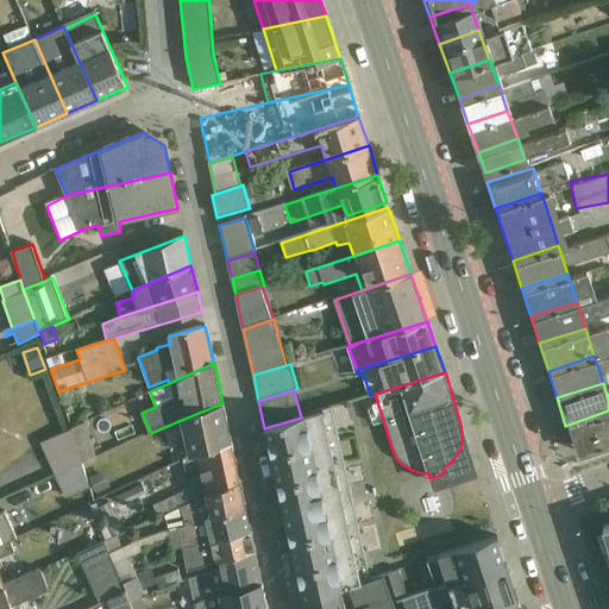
[(181,420),(189,458),(231,443),(223,403),(181,420)]
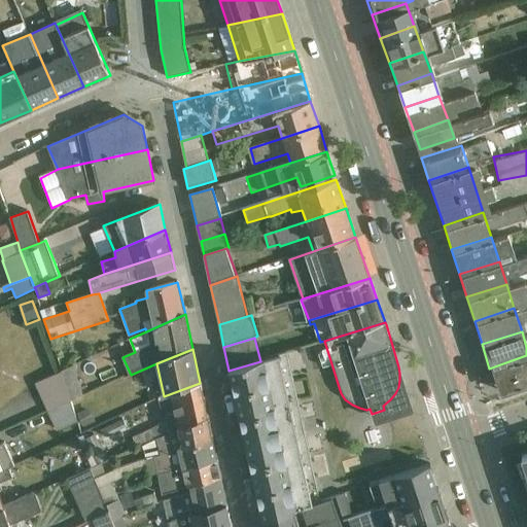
[(303,507),(320,501),(318,492),(287,353),(260,361),(229,371),(260,511),(262,520),(294,510),(303,507)]
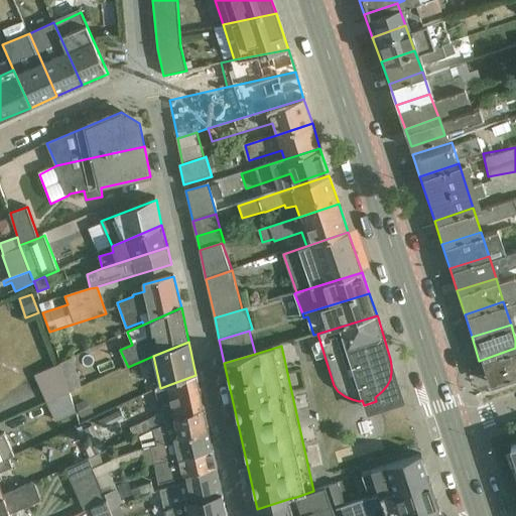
[(487,385),(515,375),(515,348),(479,361),(487,385)]
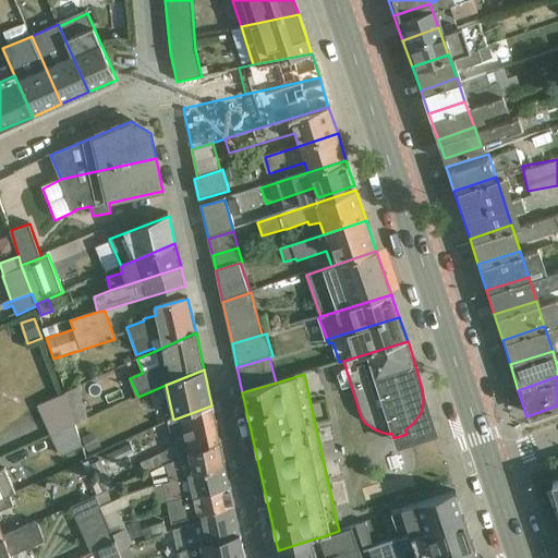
[(64,393),(75,425),(88,420),(79,387),(64,393)]
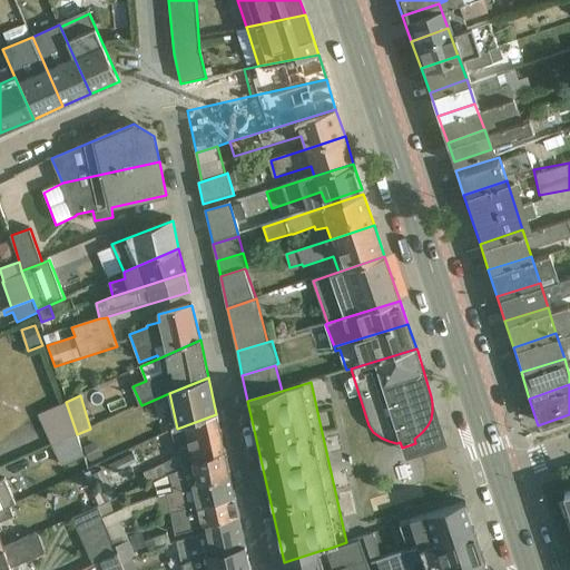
[(51,444),(77,434),(66,402),(38,415),(51,444)]
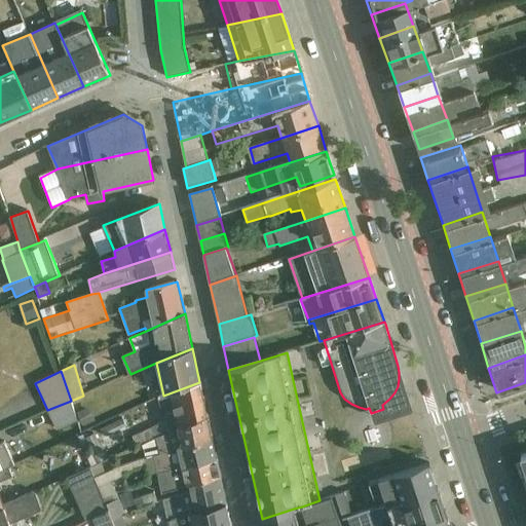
[(157,438),(208,416),(199,382),(163,396),(158,398),(163,416),(160,418),(161,423),(132,437),(136,446),(157,438)]
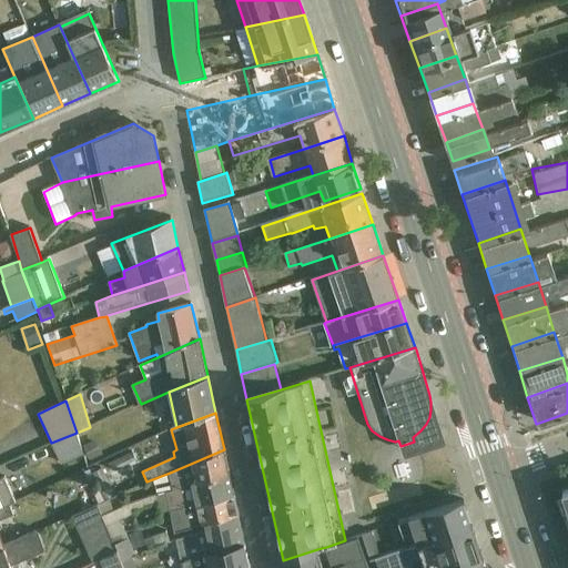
[(83,455),(77,433),(51,443),(60,465),(83,455)]
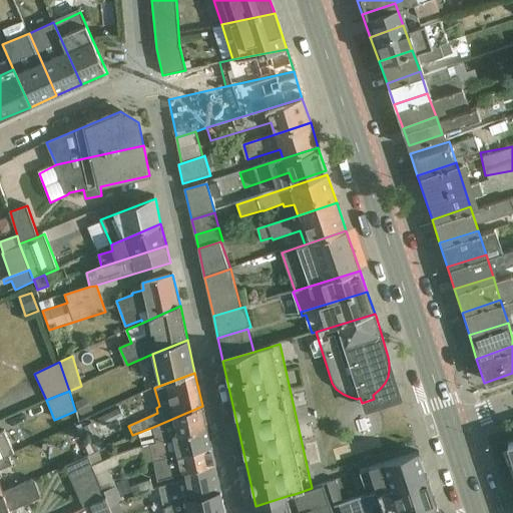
[(81,417),(93,411),(86,399),(75,404),(81,417)]
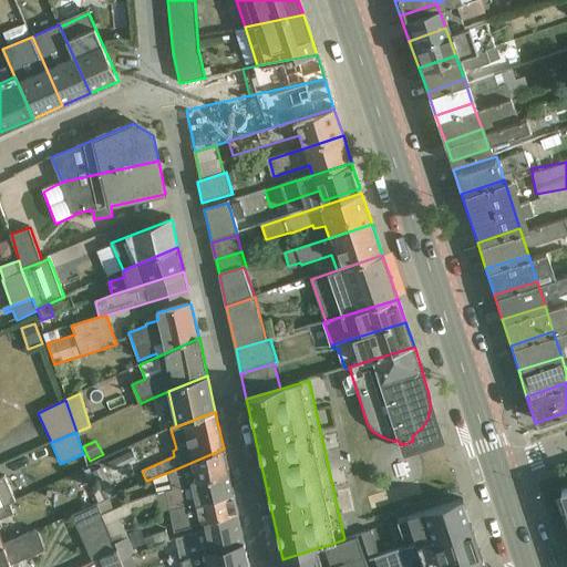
[(169,472),(173,486),(229,474),(224,449),(169,472)]
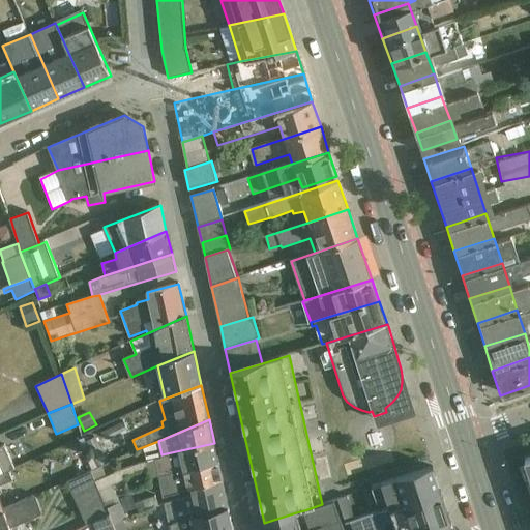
[(78,439),(69,443),(84,474),(92,471),(78,439)]
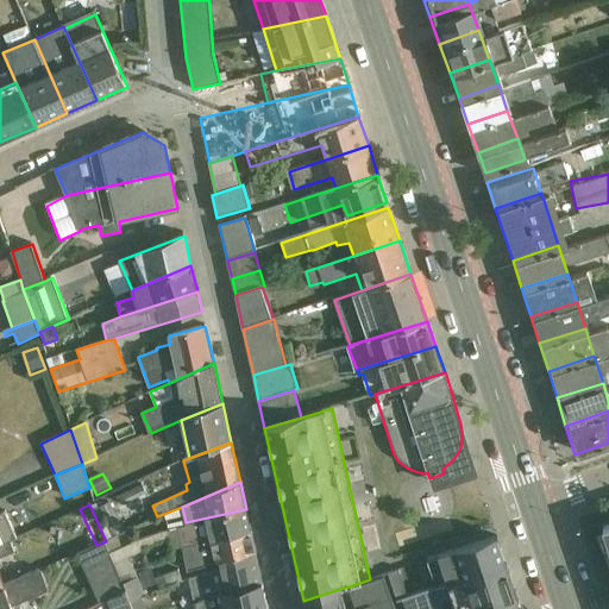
[(183,548),(251,533),(246,509),(186,522),(186,526),(169,529),(168,531),(169,538),(171,551),(183,548)]
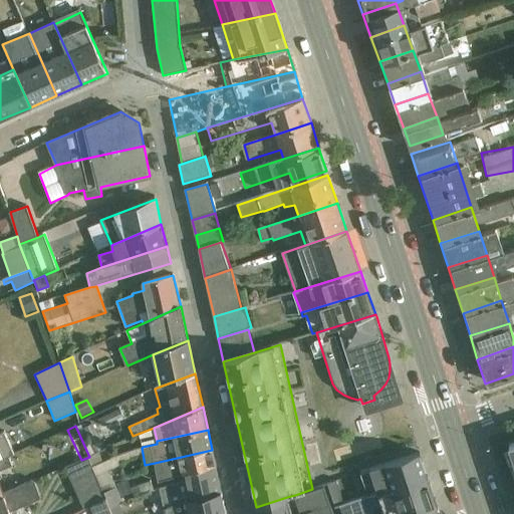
[(0,434),(0,461),(9,457),(15,454),(4,433),(0,434)]
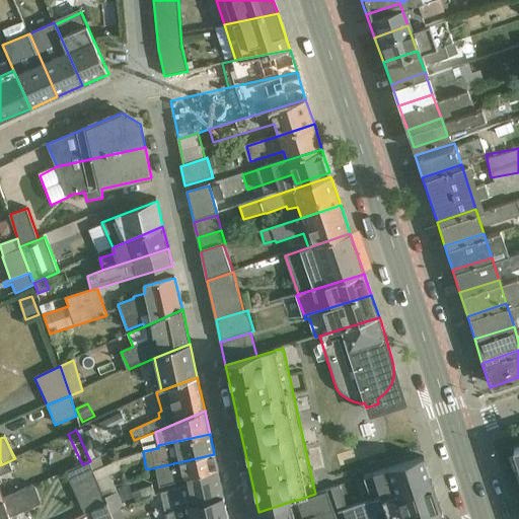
[(94,471),(104,499),(119,493),(109,475),(124,469),(123,467),(144,458),(143,452),(104,467),(94,471)]
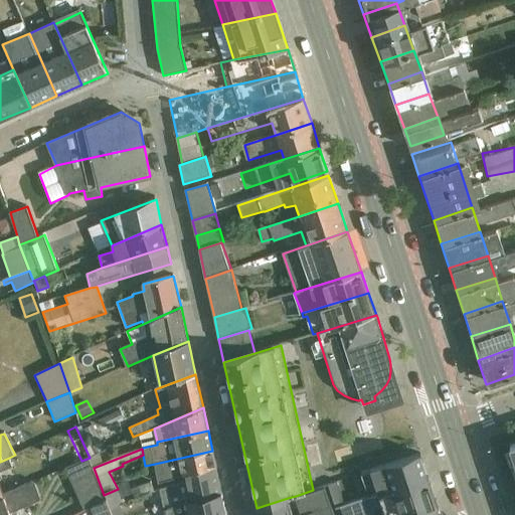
[(159,484),(183,478),(216,466),(212,451),(155,464),(159,484)]
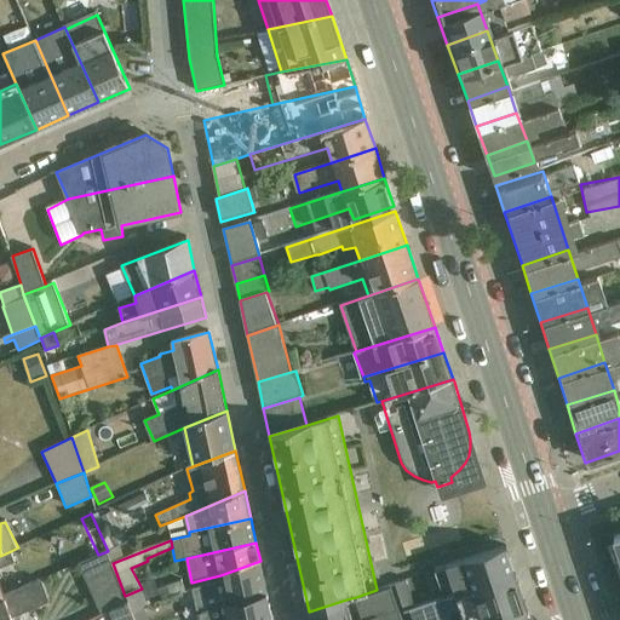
[(108,551),(113,563),(125,558),(119,545),(108,551)]
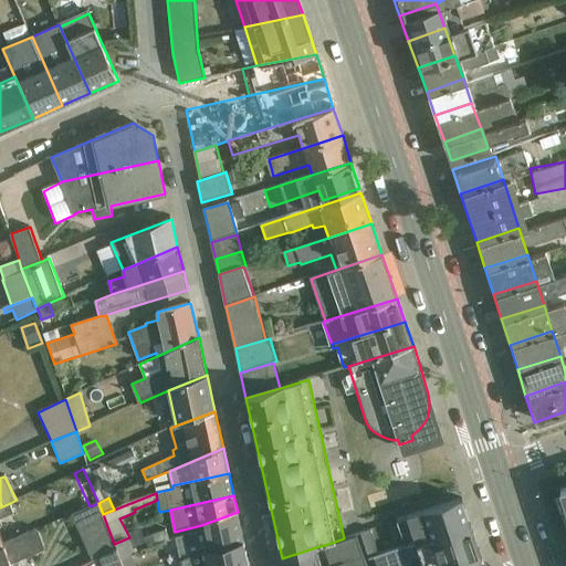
[(366,557),(374,555),(470,525),(462,501),(362,533),(366,557)]
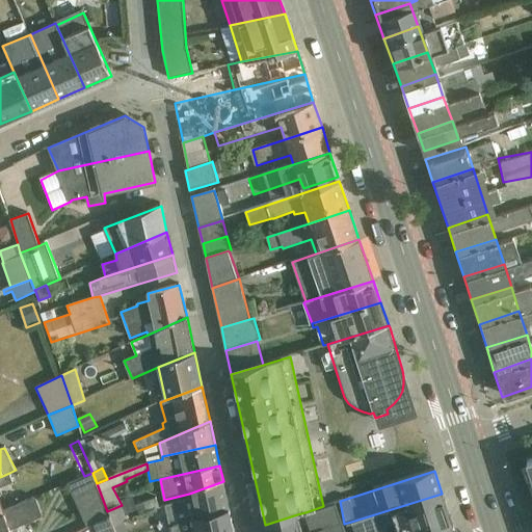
[(0,513),(6,511),(0,495),(0,494),(2,494),(0,488),(14,482),(9,473),(0,477),(0,513)]
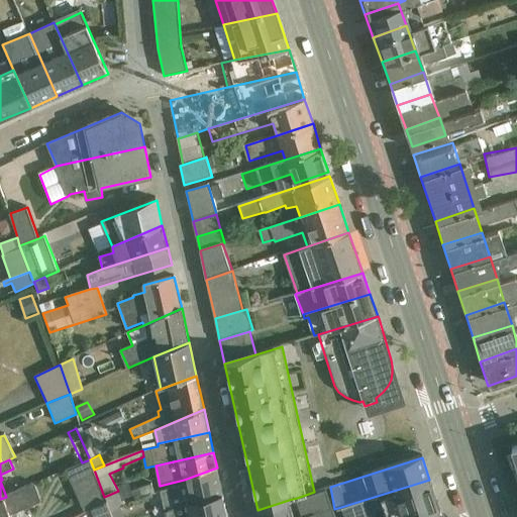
[(94,470),(90,459),(82,462),(66,470),(85,512),(91,509),(106,502),(104,497),(94,470)]
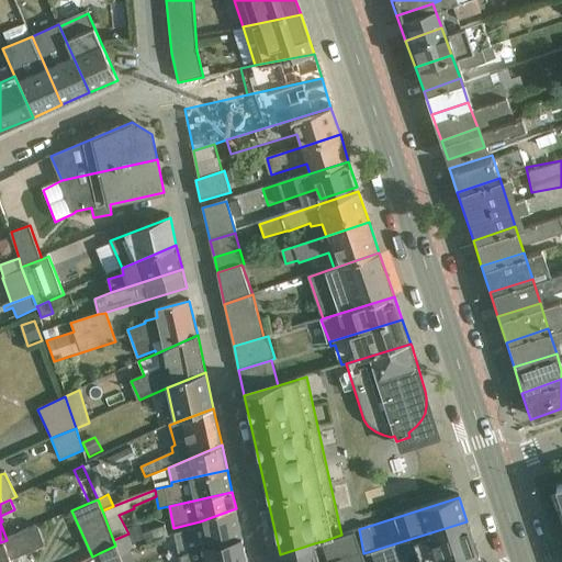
[(214,544),(242,538),(236,508),(200,521),(201,526),(168,537),(163,539),(167,560),(180,557),(199,548),(214,544)]
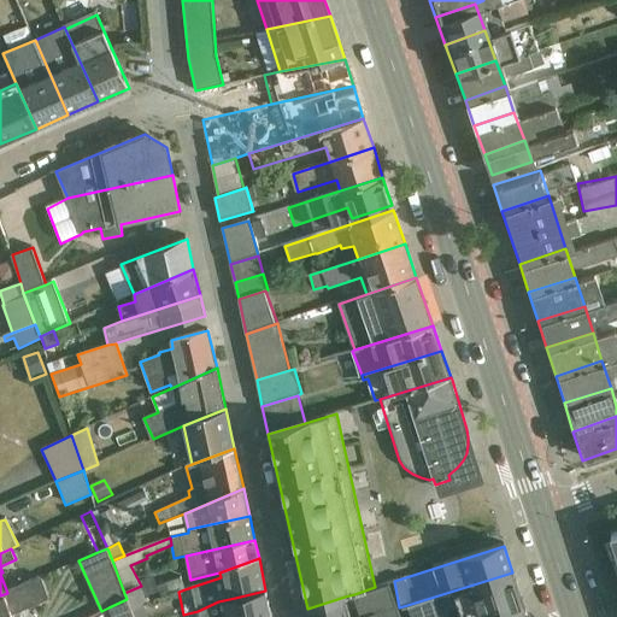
[(470,616),(505,616),(526,611),(512,573),(407,605),(411,616),(457,616),(469,613),(470,616)]
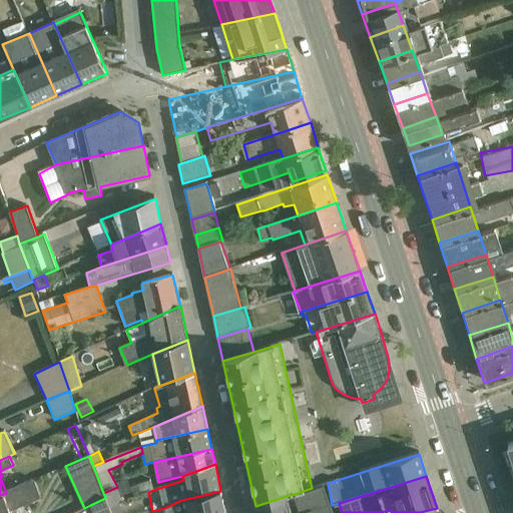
[(148,492),(153,490),(150,480),(131,488),(134,497),(148,492)]
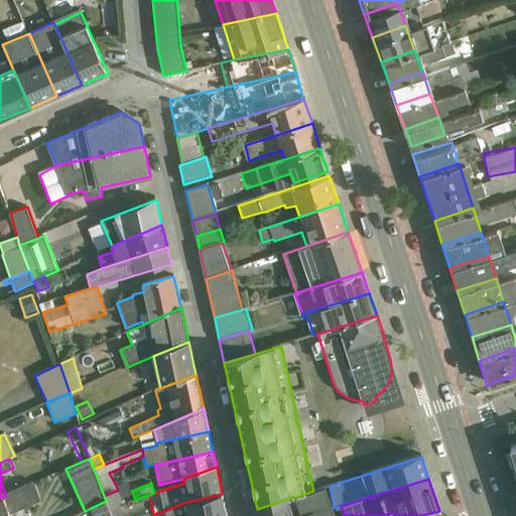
[(0,515),(11,515),(11,514),(40,501),(34,484),(6,496),(0,498),(0,515)]
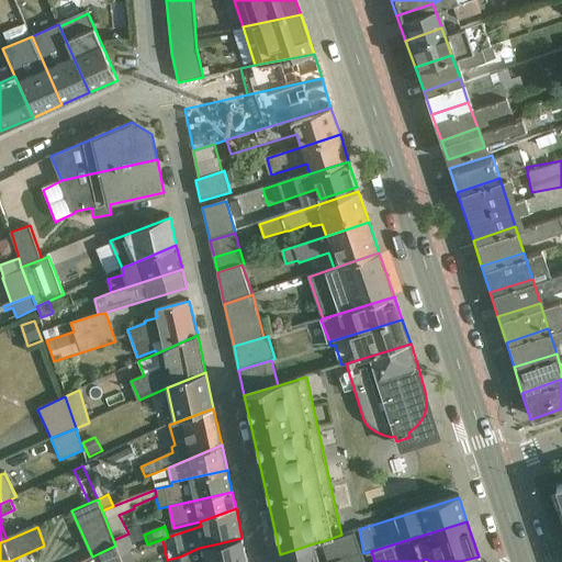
[(281,561),(364,561),(353,531),(341,535),(323,541),(328,560),(321,561),(318,561),(314,543),(280,554),(281,561)]
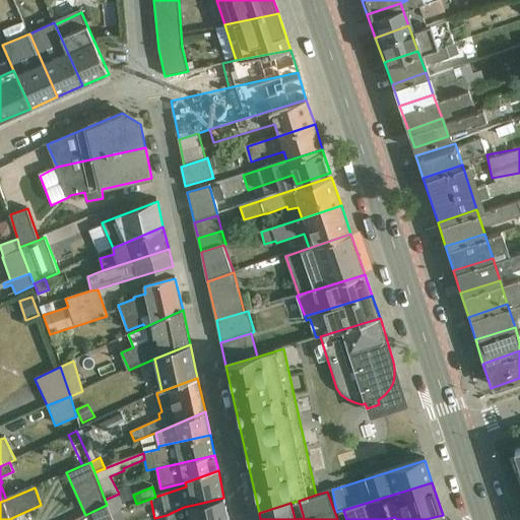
[(107,505),(112,519),(132,519),(119,494),(105,500),(107,505)]
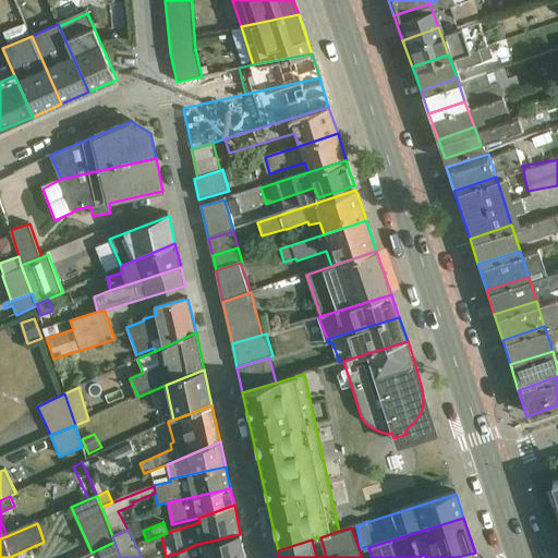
[(245,557),(240,534),(213,541),(216,557),(245,557)]
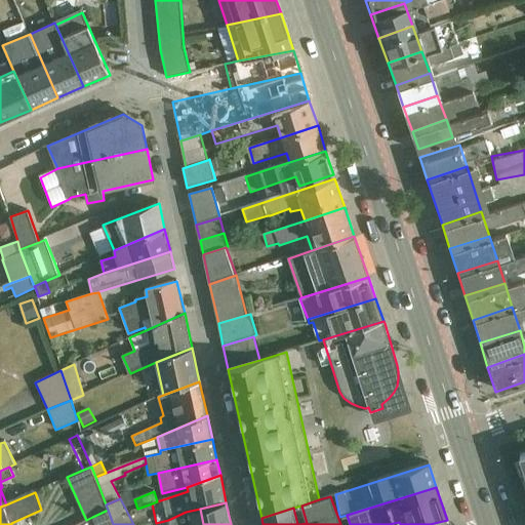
[(113,524),(108,510),(92,517),(95,524),(113,524)]
